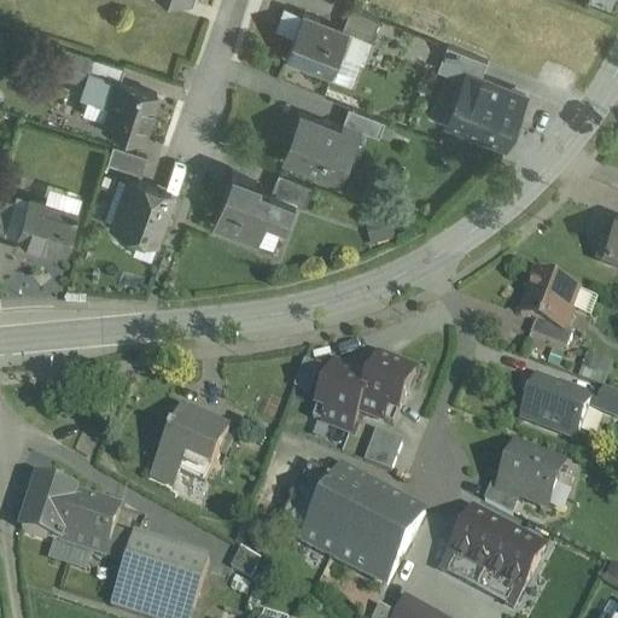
[(380,18),(351,6),(345,22),(375,33),(380,18)]
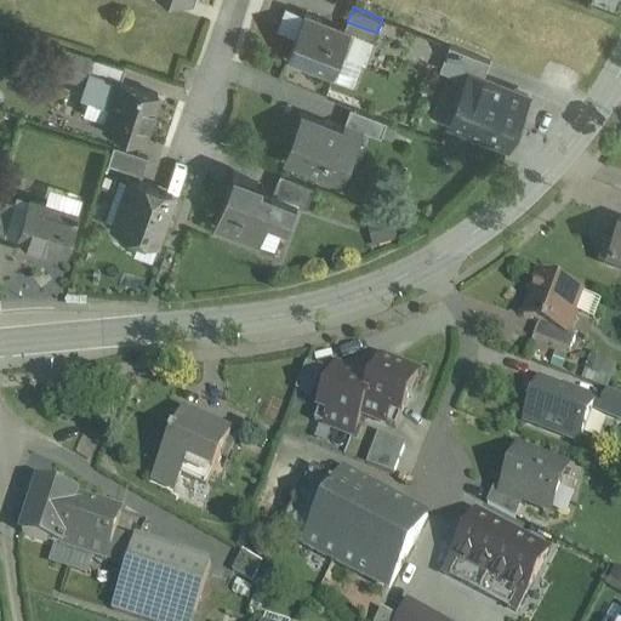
[(345,27),(306,12),(288,58),(352,83),(360,60),(343,53),(352,30),(345,27)]
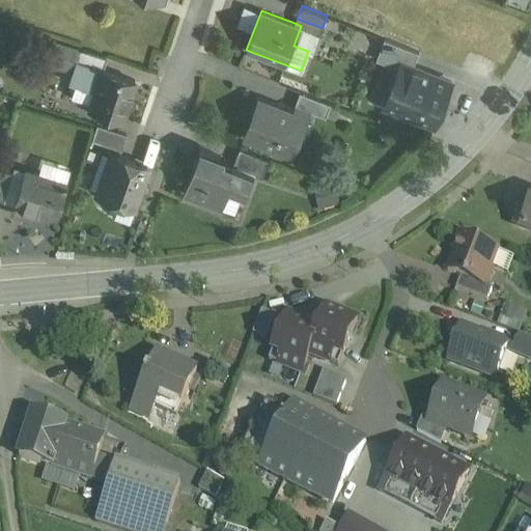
[(323,28),(297,19),(295,23),(301,26),(294,46),(308,51),(313,53),(323,28)]
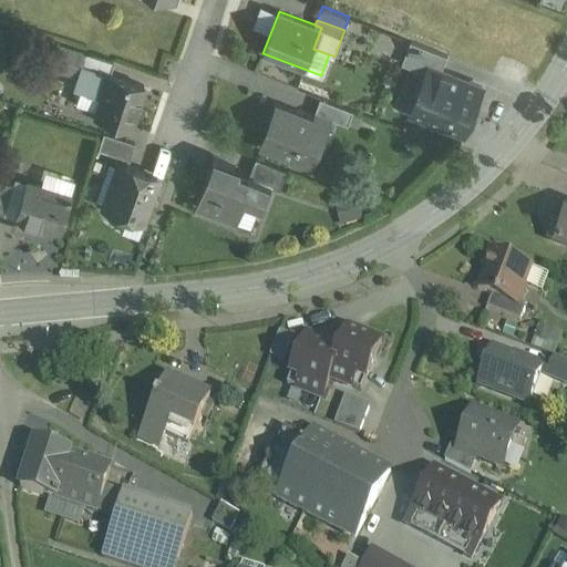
[(447,57),(411,41),(402,63),(426,73),(429,68),(441,72),(447,57)]
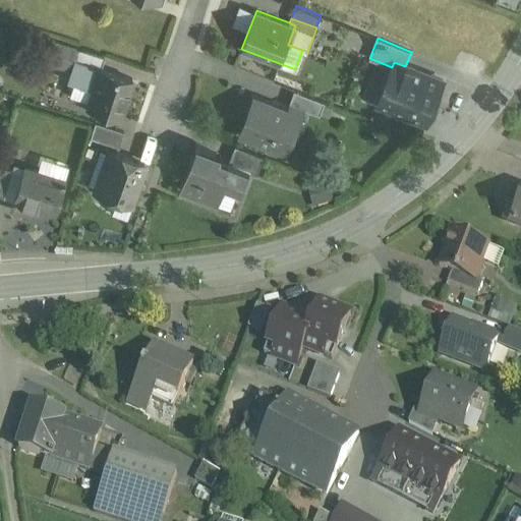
[(100,68),(75,61),(77,53),(55,46),(51,59),(49,58),(49,60),(50,61),(72,68),(69,78),(94,87),(87,107),(119,117),(132,78),(100,68)]
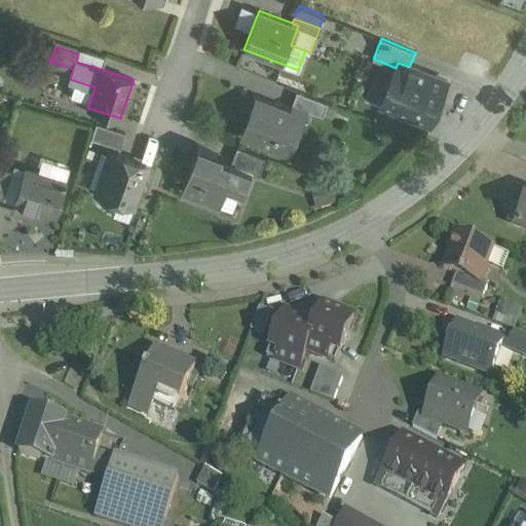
[(105,58),(79,49),(78,53),(76,62),(101,69),(105,58)]
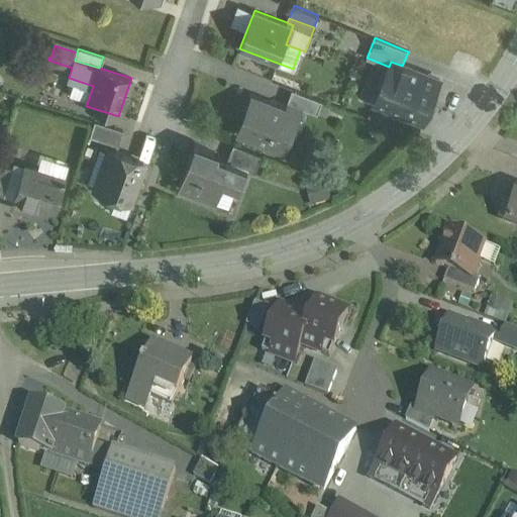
[(402,66),(391,62),(389,67),(375,103),(423,122),(440,81),(402,66)]
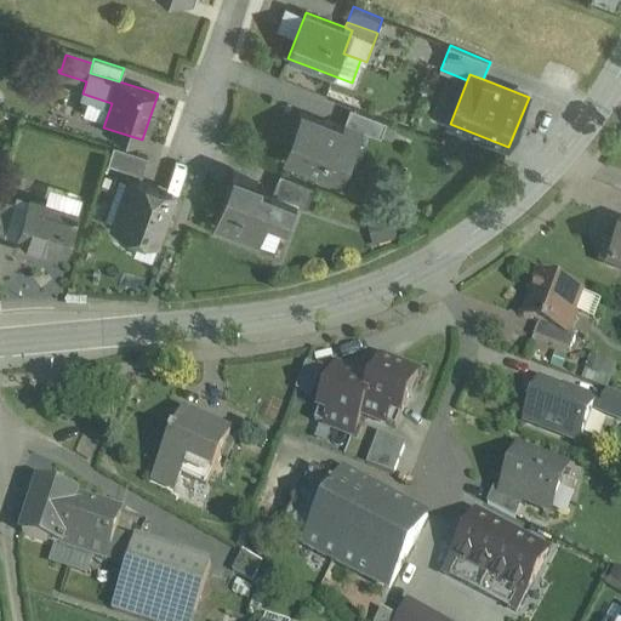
[(388,120),(354,107),(348,123),(382,136),(388,120)]
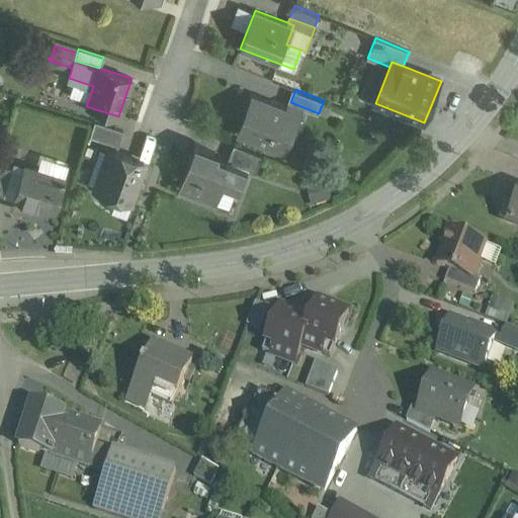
[(298,114),(253,97),(240,131),(285,149),(298,114)]
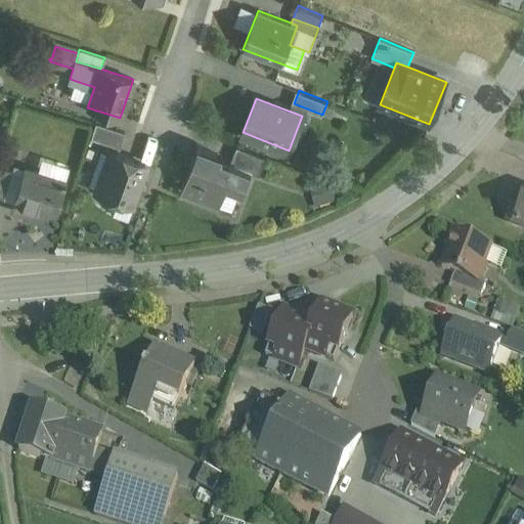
[(124,132),(95,123),(90,139),(120,148),(124,132)]
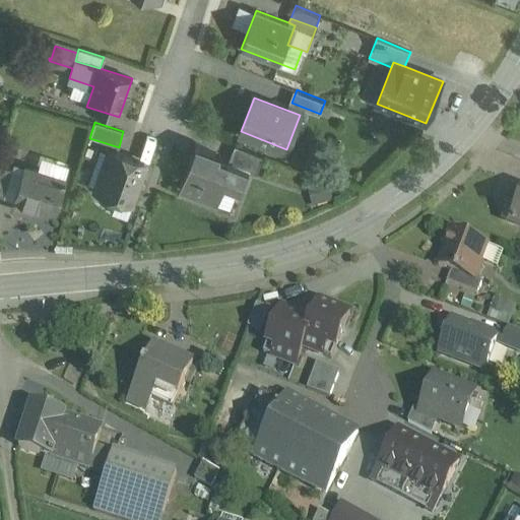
[(264,155),(236,144),(229,161),(250,170),(250,171),(257,174),(264,155)]
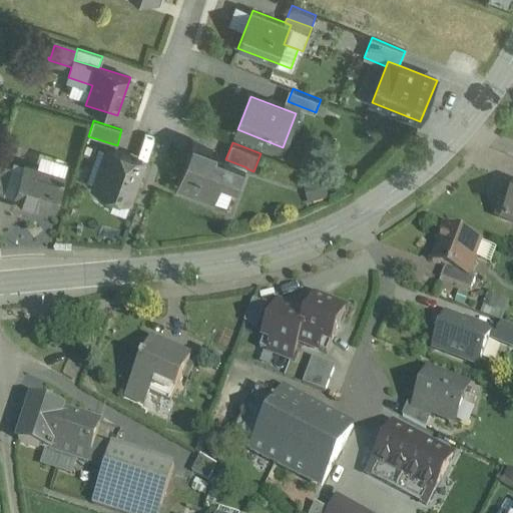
[(212,150),(194,143),(177,186),(214,200),(222,179),(239,185),(246,168),(246,167),(225,159),(211,154),(212,150)]
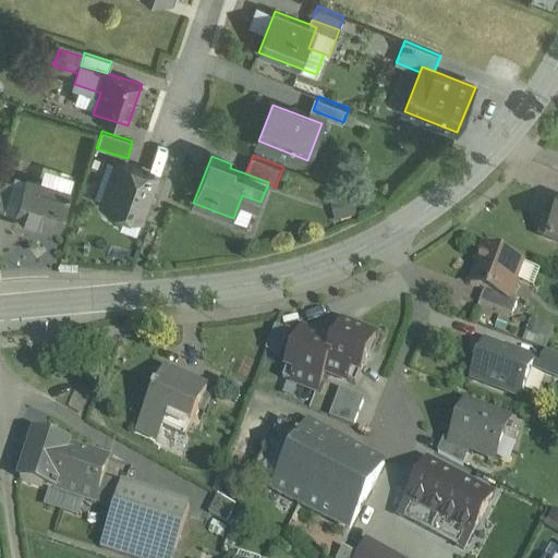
[(154,176),(117,161),(101,204),(108,205),(110,211),(118,214),(123,211),(140,217),(154,176)]
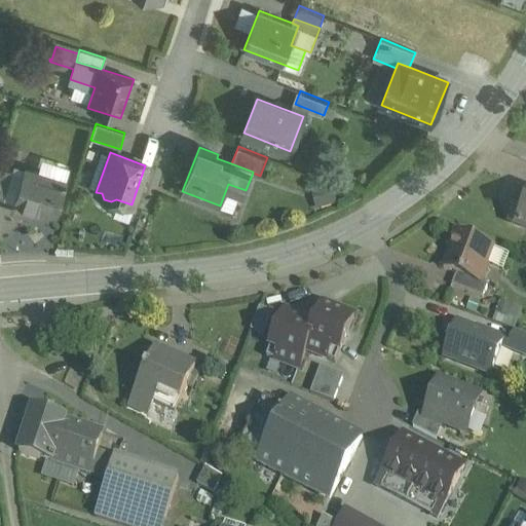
[(0,166),(0,197),(3,198),(11,171),(0,166)]
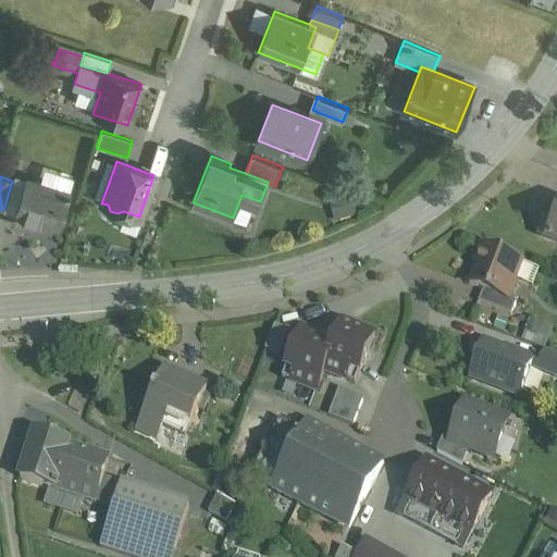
[(67,193),(25,180),(13,217),(51,229),(57,211),(62,212),(67,193)]
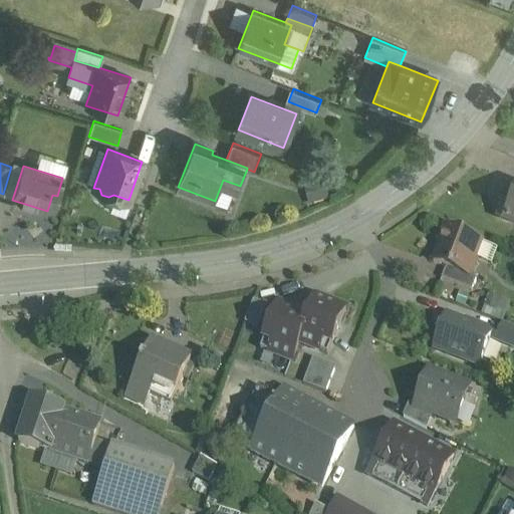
[(513,182),(499,217),(513,223),(513,182)]
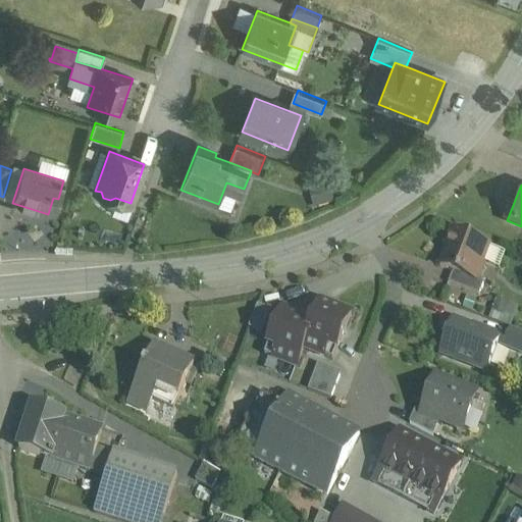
[(313,207),(333,203),(330,188),(310,191),(313,207)]
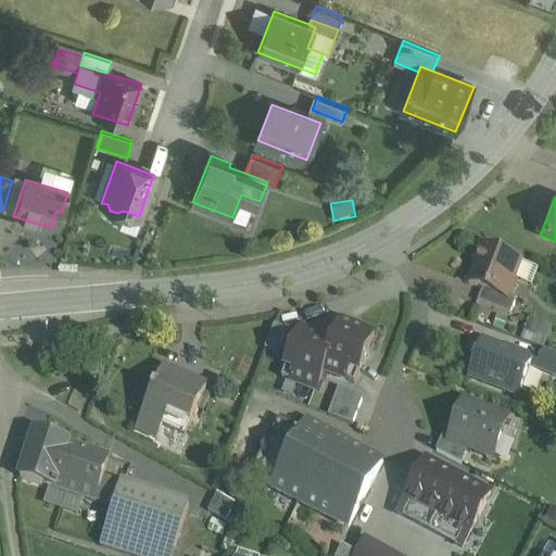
[(520,263),(482,248),(468,286),(482,291),(506,300),(506,299),(507,297),(510,298),(516,282),(513,281),(520,263)]
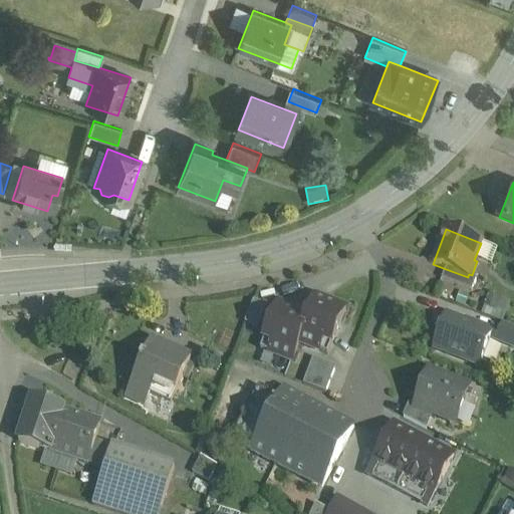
[(468,277),(446,269),(442,281),(472,292),(477,280),(468,276),(468,277)]
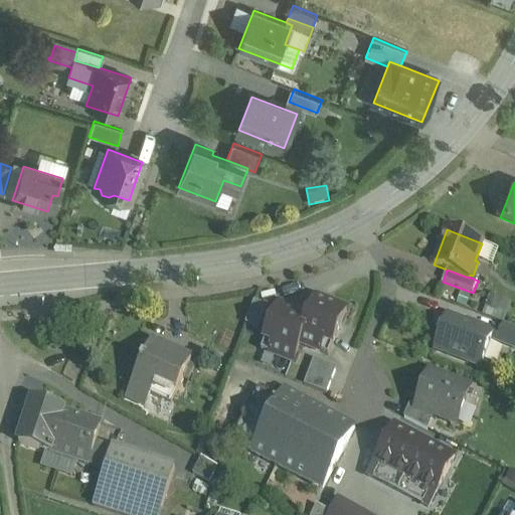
[(483,315),(506,322),(512,300),(489,294),(483,315)]
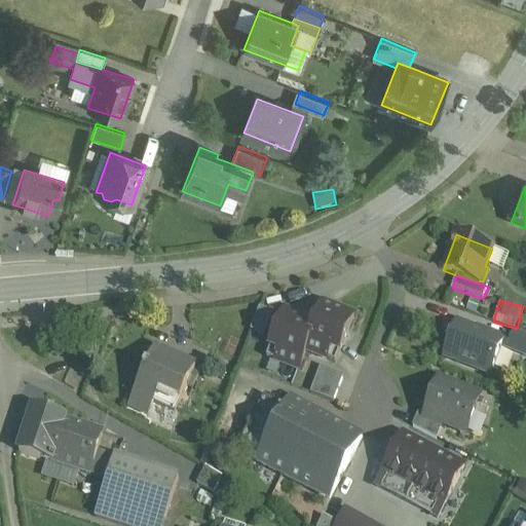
[(324,304),(316,322),(305,352),(337,365),(355,316),(324,304)]
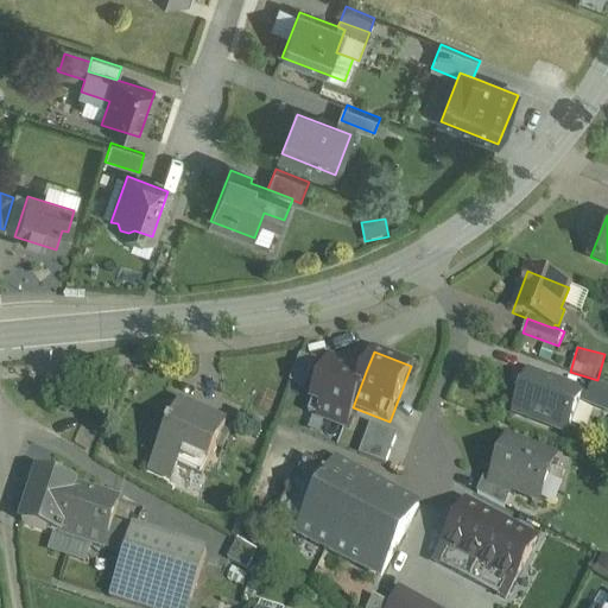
[(366,372),(329,358),(306,415),(343,429),(353,407),(366,372)]
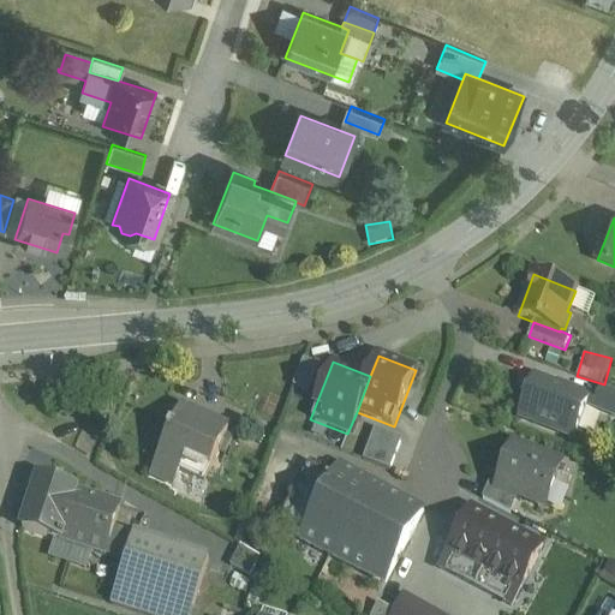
[(590,399),(533,377),(518,418),(574,440),(590,399)]
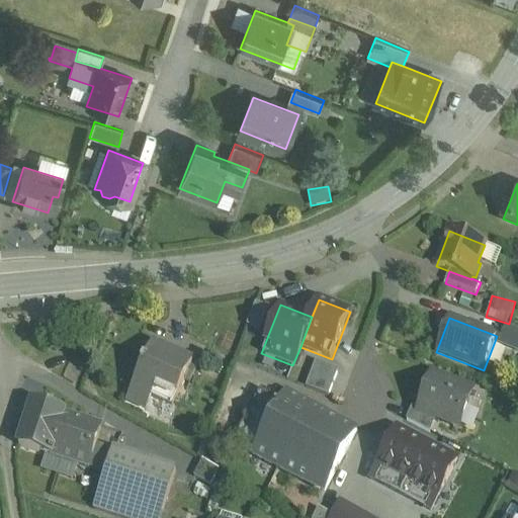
[(517,331),(507,327),(502,340),(517,346),(517,331)]
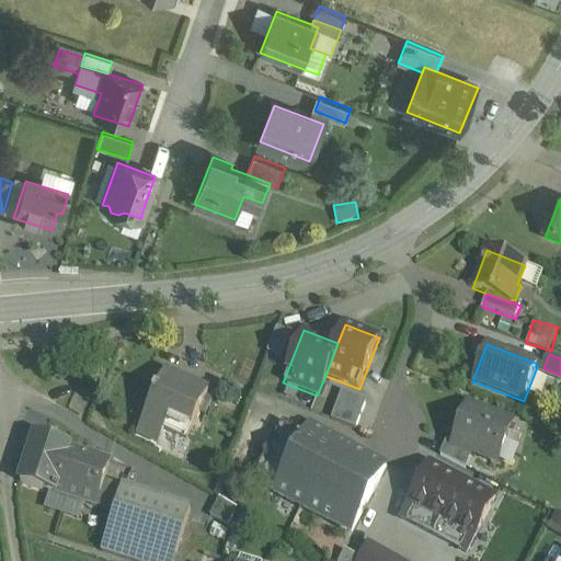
[(208,393),(165,374),(157,392),(153,398),(155,398),(137,434),(158,444),(164,432),(186,442),(208,393)]
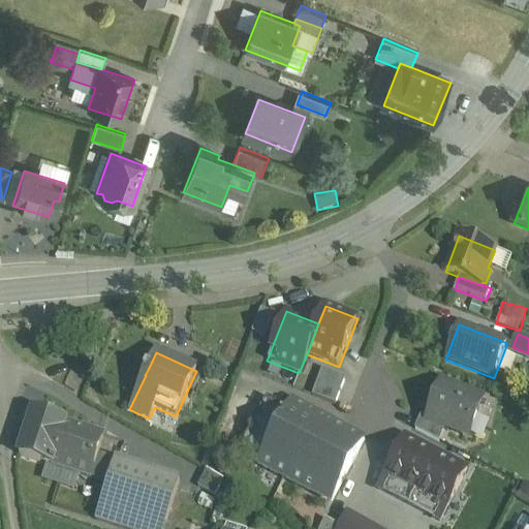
[(323,368),(312,395),(335,404),(346,377),(323,368)]
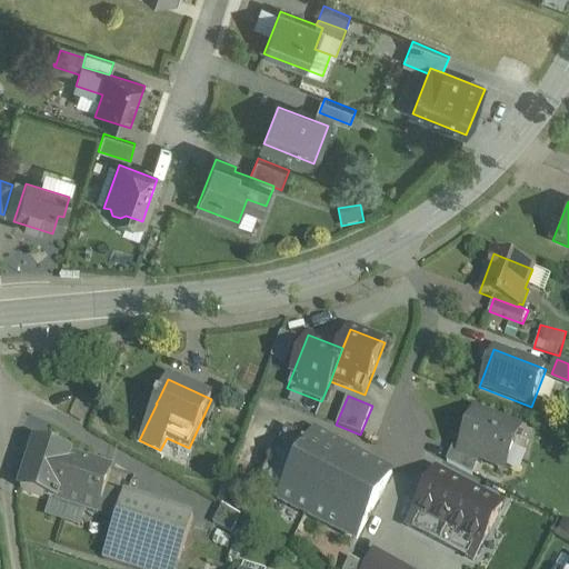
[(519,430),(476,413),(461,451),(460,452),(479,460),(505,469),(519,430)]
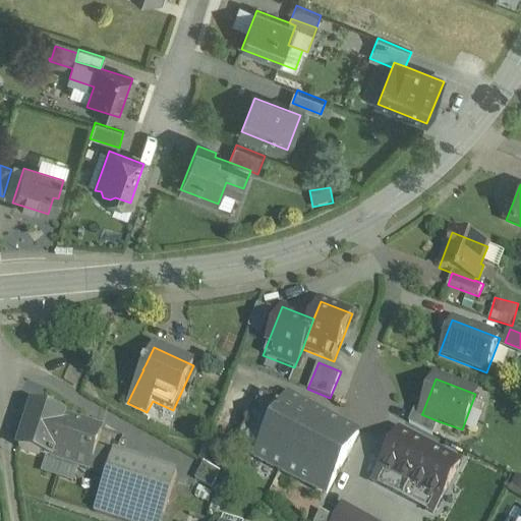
[(263,393),(242,430),(263,442),(284,404),(263,393)]
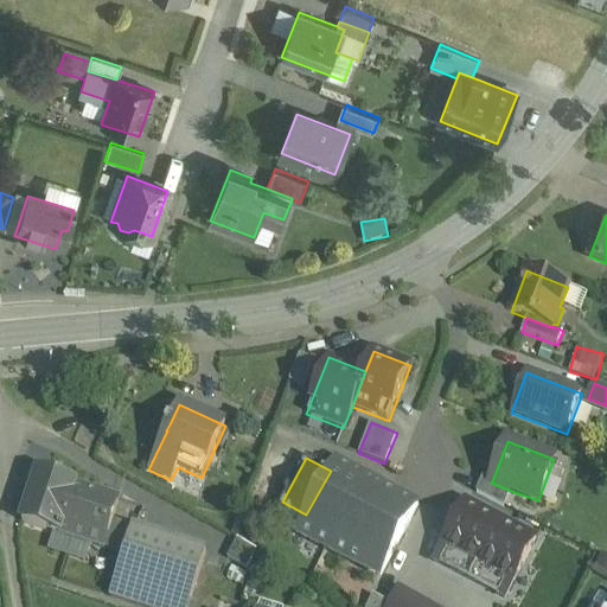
[(417,505),(337,462),(331,471),(306,515),(295,532),(295,534),(381,576),(417,505)]
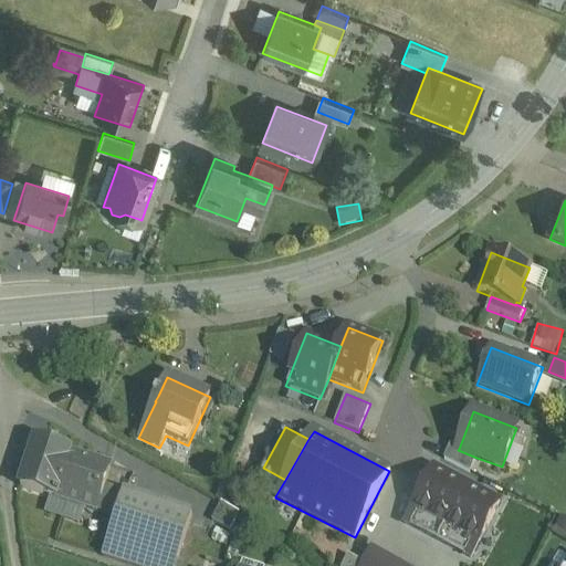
[(72,452),(35,441),(20,488),(55,499),(66,502),(82,457),(71,453),(72,452)]
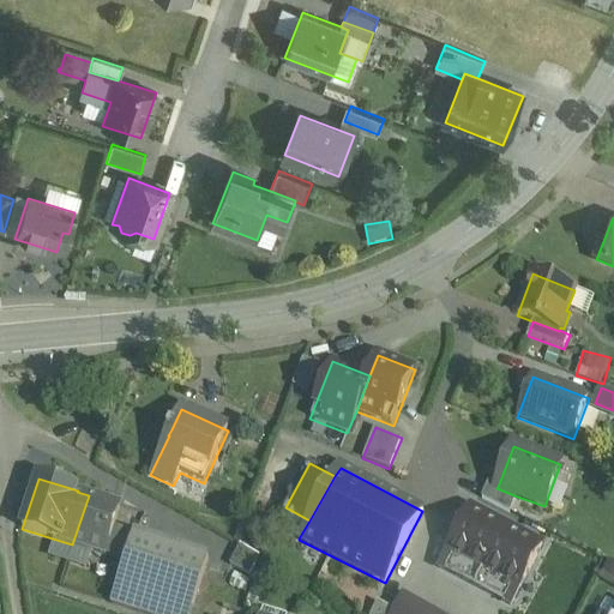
[(517,497),(497,488),(498,487),(488,483),(482,500),(510,515),(517,497)]
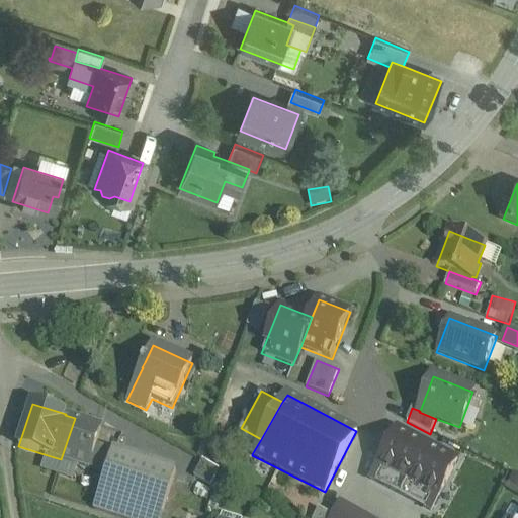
[(101,427),(75,418),(61,459),(89,468),(89,467),(95,445),(101,427)]
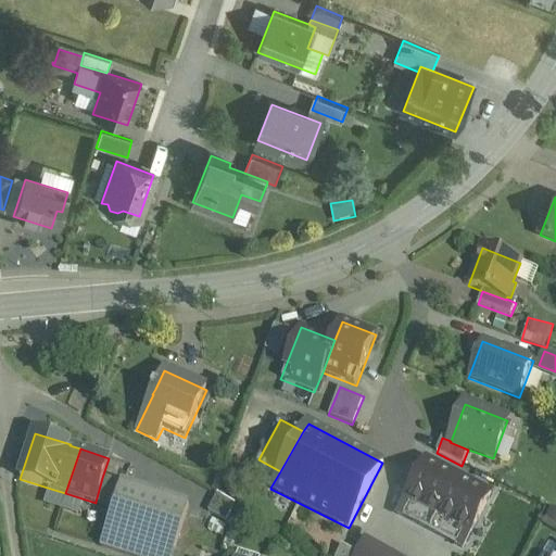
[(280,471),(258,459),(250,477),(270,488),(280,471)]
